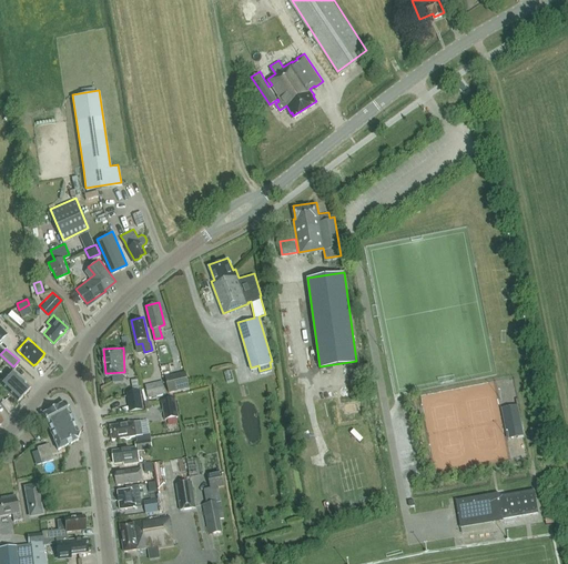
[(0,379),(0,382),(17,399),(30,385),(11,368),(0,379)]
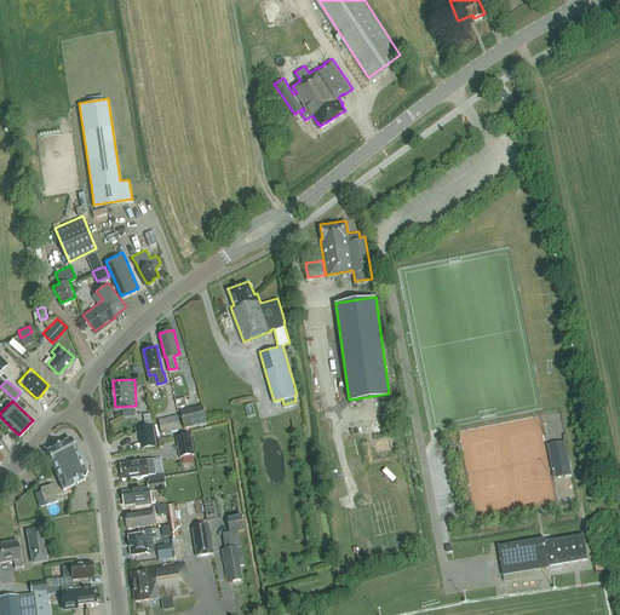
[(181,408),(185,426),(207,420),(202,402),(181,408)]
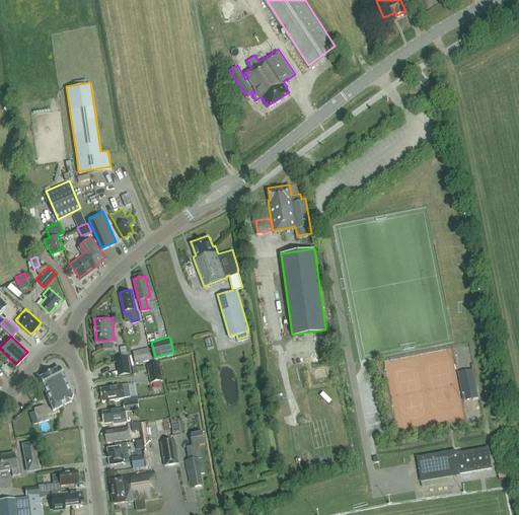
[(133,349),(136,361),(152,357),(149,345),(133,349)]
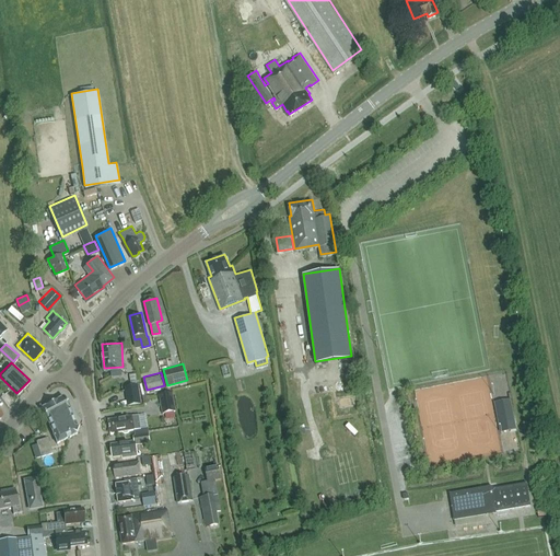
[(141,401),(138,382),(125,383),(128,403),(141,401)]
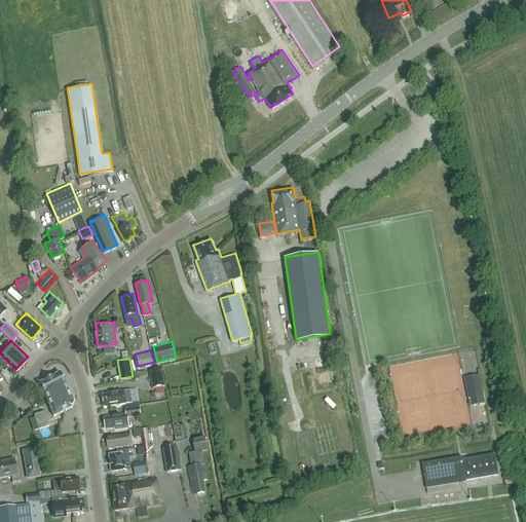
[(150,368),(153,385),(165,383),(162,366),(150,368)]
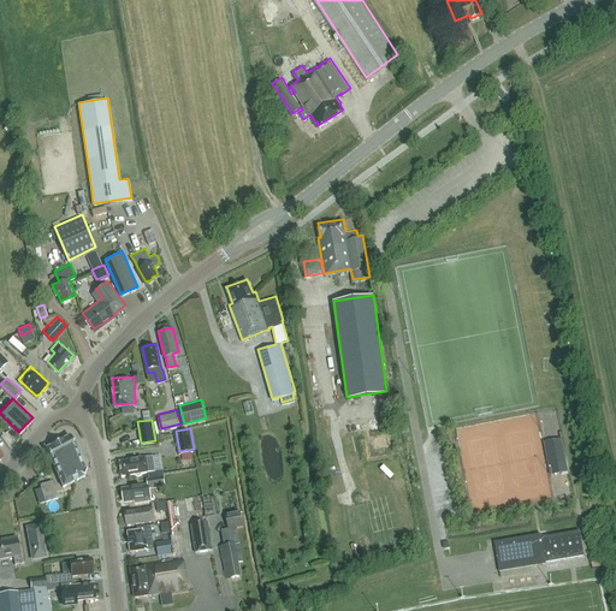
[(84,474),(87,469),(86,468),(77,446),(70,433),(45,446),(52,460),(63,484),(84,473),(84,474)]
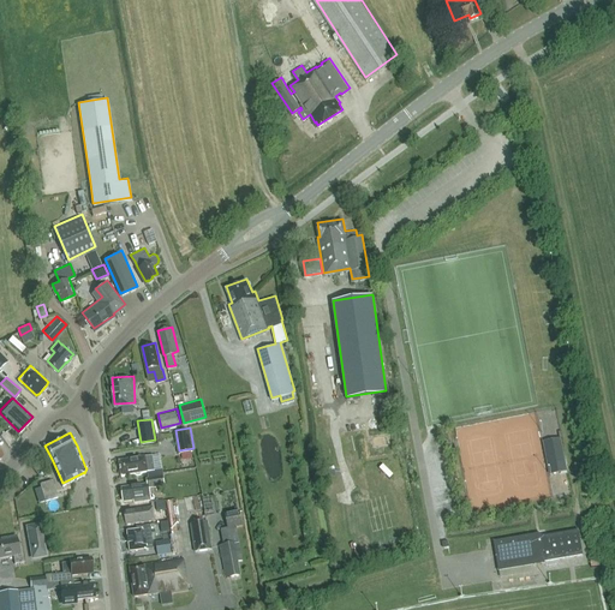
[(548,437),(554,471),(567,468),(560,435),(548,437)]
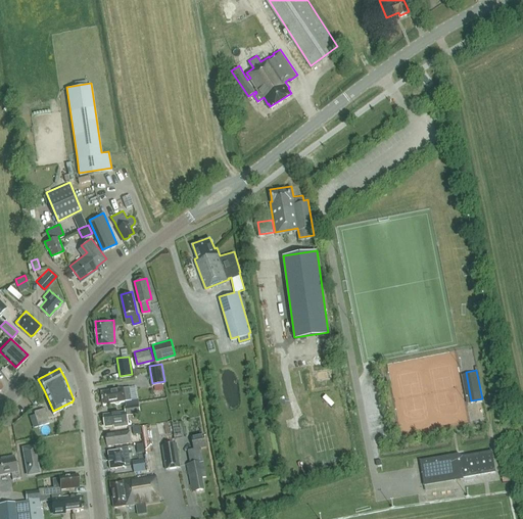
[(127,405),(132,404),(139,403),(138,396),(131,397),(129,385),(124,385),(124,386),(102,389),(101,389),(103,403),(104,403),(114,400),(116,400),(120,400),(121,399),(126,398),(127,405)]
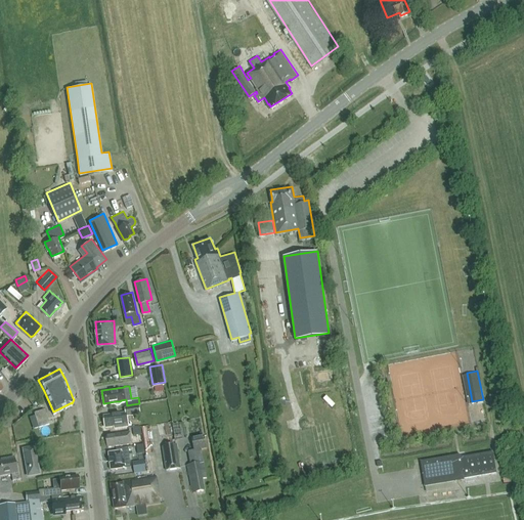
[(105,425),(114,424),(115,426),(128,424),(127,413),(140,410),(140,409),(144,408),(143,403),(139,403),(132,404),(127,405),(125,405),(126,410),(103,414),(105,425)]
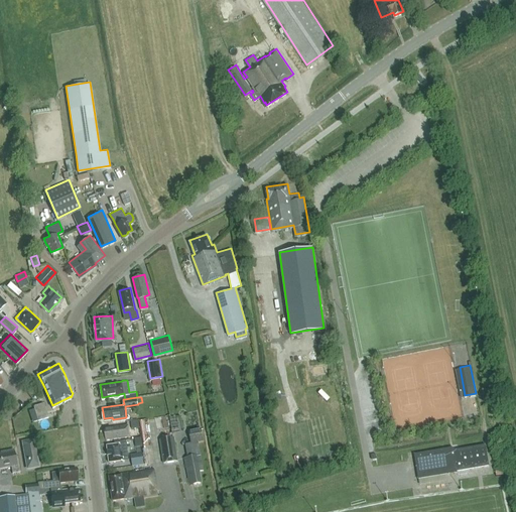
[(33,404),(38,417),(48,415),(43,400),(33,404)]
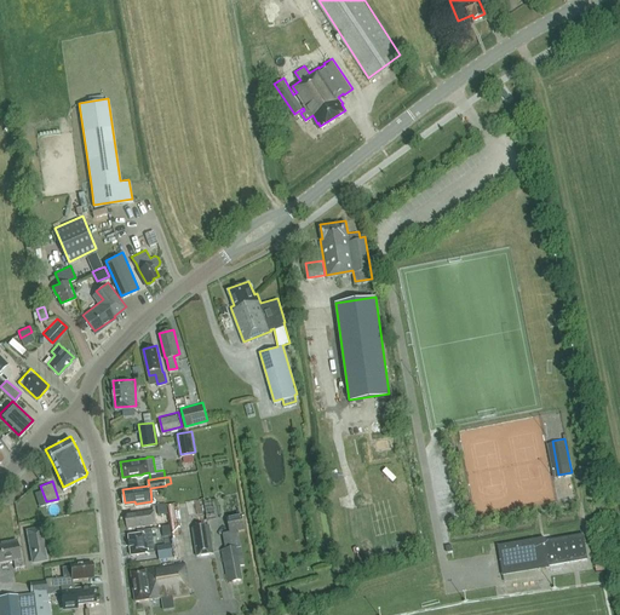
[(159,512),(168,511),(166,503),(158,504),(159,512)]
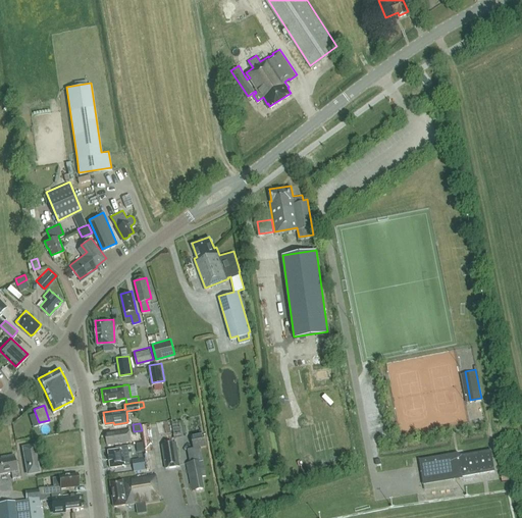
[(106,431),(107,443),(132,439),(129,428),(106,431)]
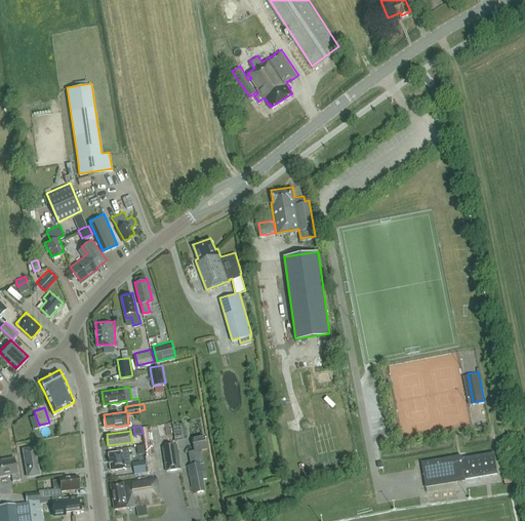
[(189,449),(191,463),(188,464),(192,486),(195,486),(196,490),(205,488),(203,477),(207,476),(201,447),(207,446),(204,434),(192,436),(195,448),(189,449)]
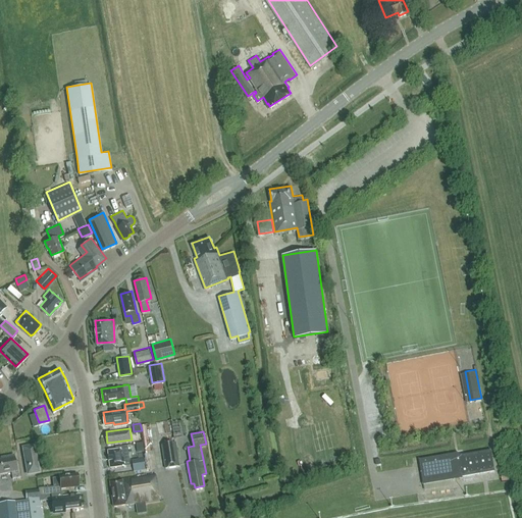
[(165,466),(178,464),(180,464),(176,439),(161,443),(165,466)]
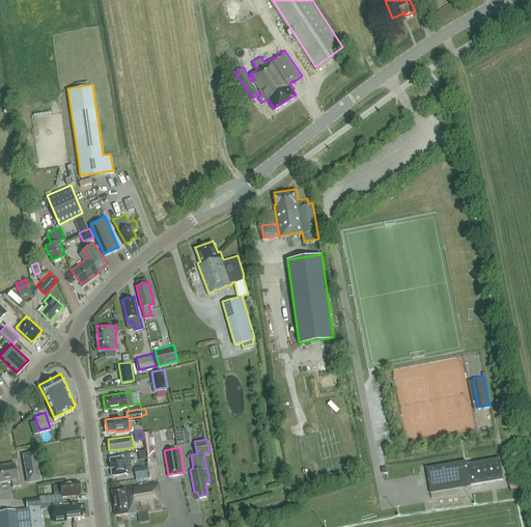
[(24,452),(28,479),(38,477),(34,450),(24,452)]
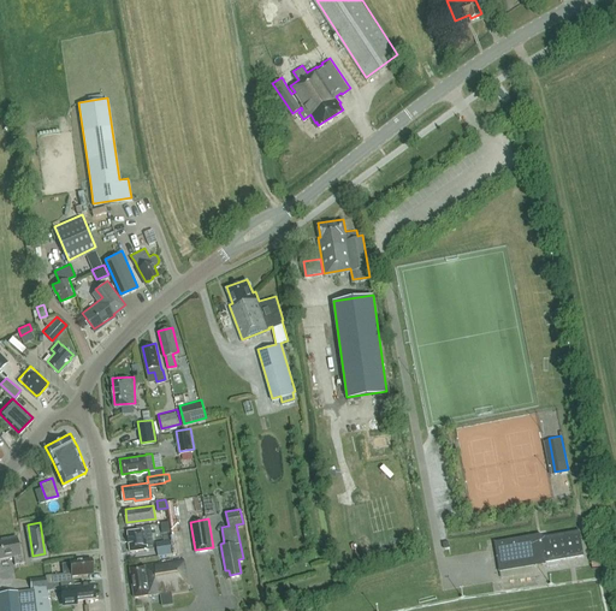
[(128,529),(130,550),(154,546),(152,522),(137,525),(137,528),(128,529)]
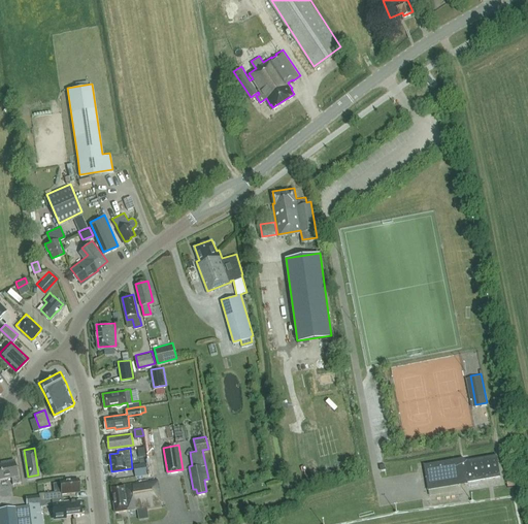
[(500,475),(497,453),(464,458),(463,456),(424,462),(428,488),(468,481),(468,480),(500,475)]
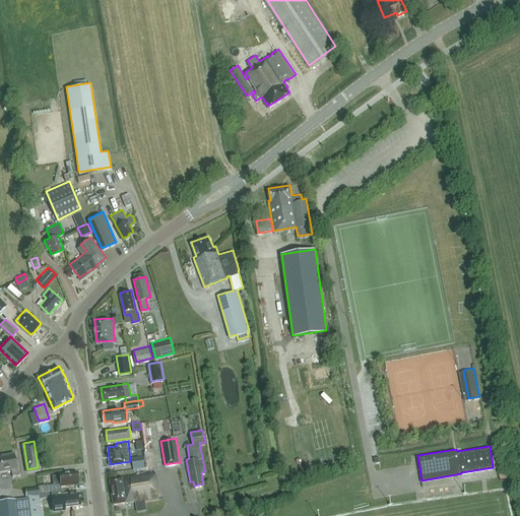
[(0,468),(11,467),(12,473),(20,472),(18,463),(15,463),(13,451),(6,452),(6,454),(0,454),(0,468)]
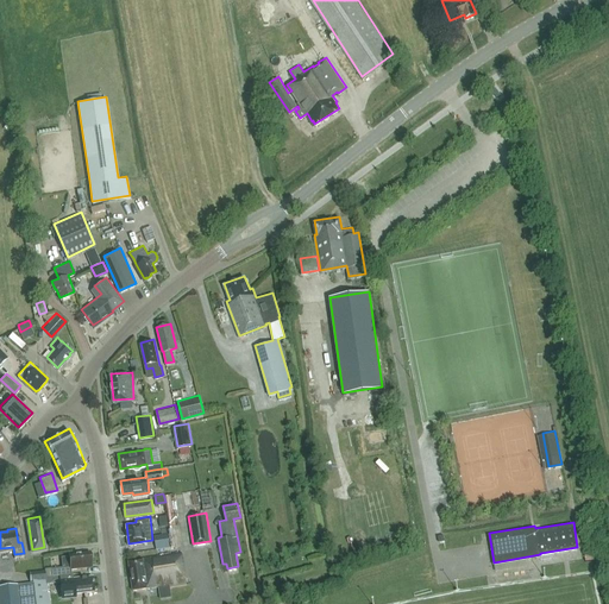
[(154,534),(156,547),(170,545),(168,532),(154,534)]
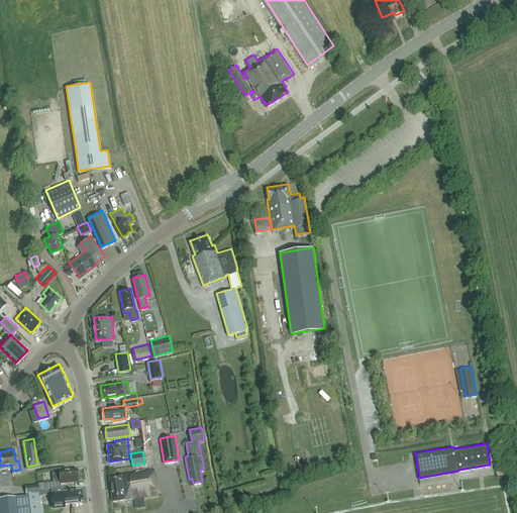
[(156,477),(154,467),(120,473),(121,474),(109,476),(112,500),(133,496),(133,498),(159,494),(156,477)]
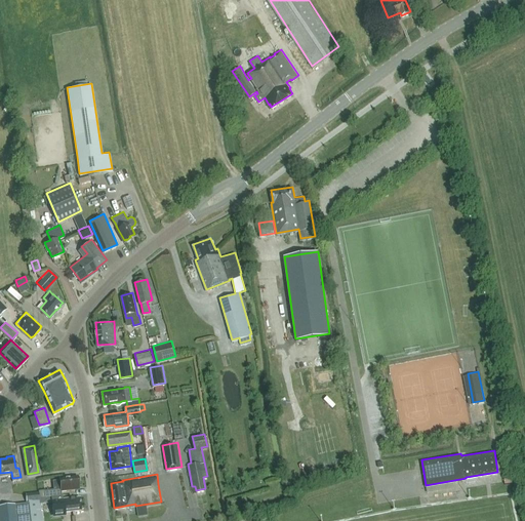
[(67,487),(78,485),(77,475),(63,476),(59,476),(59,478),(53,478),(53,487),(44,488),(45,494),(62,492),(61,488),(67,487)]
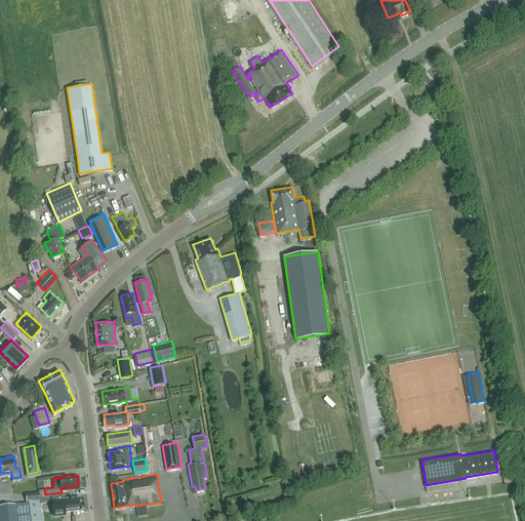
[(28,501),(0,504),(0,520),(43,520),(42,509),(41,509),(38,490),(25,491),(26,498),(28,498),(28,501)]
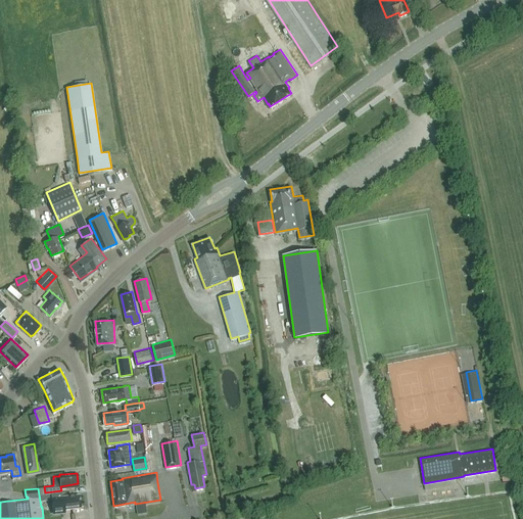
[(62,501),(62,508),(81,506),(79,492),(62,494),(62,491),(51,492),(52,502),(62,501)]
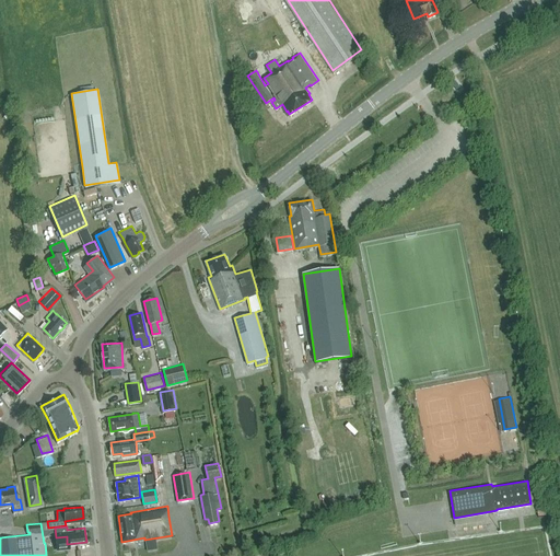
All buildings are outlined.
